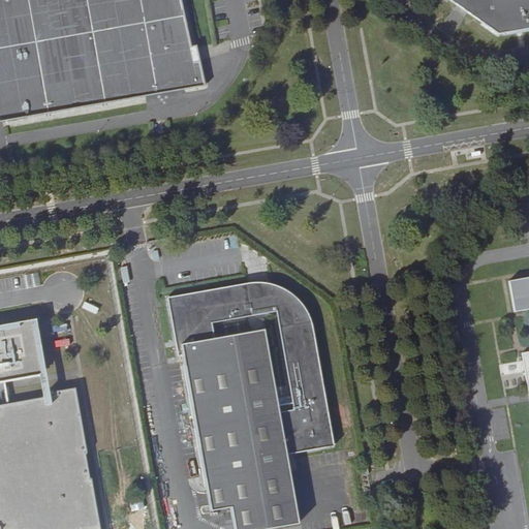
[(179,0),(0,0),(0,120),(204,84),(194,45),(189,47),(179,0)]
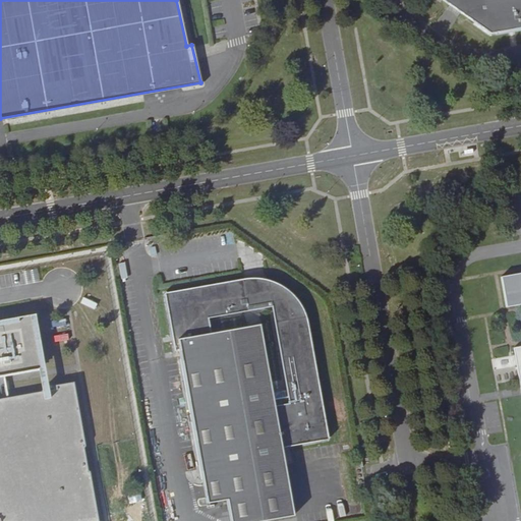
[(520,0),(452,0),(460,3),(468,11),(474,20),(472,23),(487,35),(520,29),(520,0)]
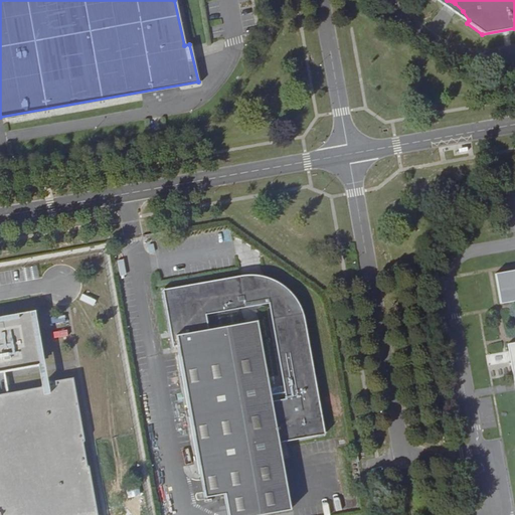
[(514,514),(514,271),(493,275),(499,305),(514,301),(514,343),(506,345),(514,392),(514,391),(514,514)]
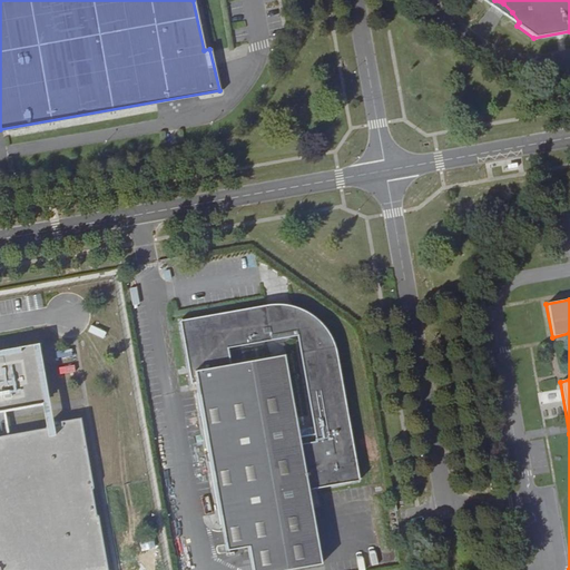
[(277,307),(179,324),(192,390),(197,389),(227,551),(249,548),(254,569),(287,569),(324,563),(310,490),(362,481),(336,345),(332,334),(327,330),(325,326),(322,323),(318,321),(314,317),(311,315),(305,313),(301,311),(296,308),(292,307),(287,307),(284,307),(277,307)]
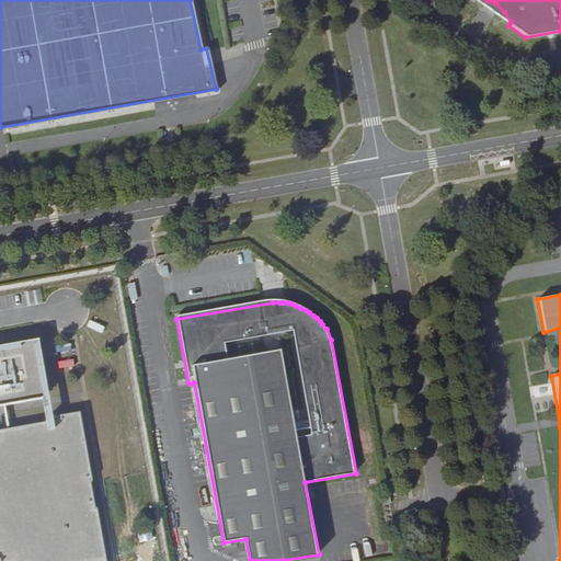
[(0,560),(110,560),(101,508),(100,510),(94,482),(96,482),(84,413),(65,416),(66,419),(0,430),(0,405),(48,398),(38,339),(24,342),(24,346),(0,350),(0,560)]
